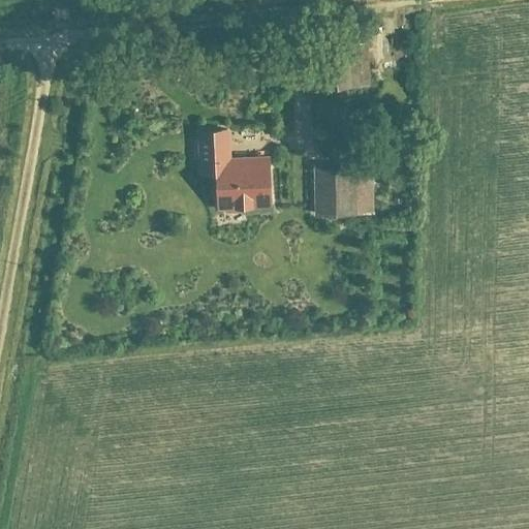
[(310,45),(312,94),(372,91),(369,41),(310,45)]
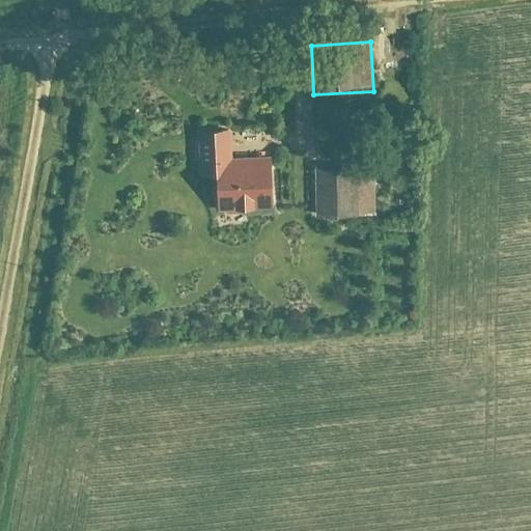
[(327,110),(329,134),(355,132),(353,107),(327,110)]
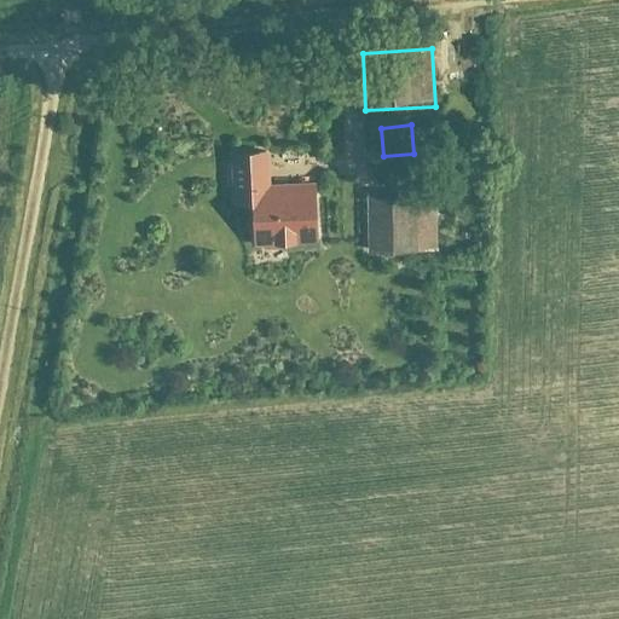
[(229,152),(232,207),(271,204),(267,150),(229,152)]
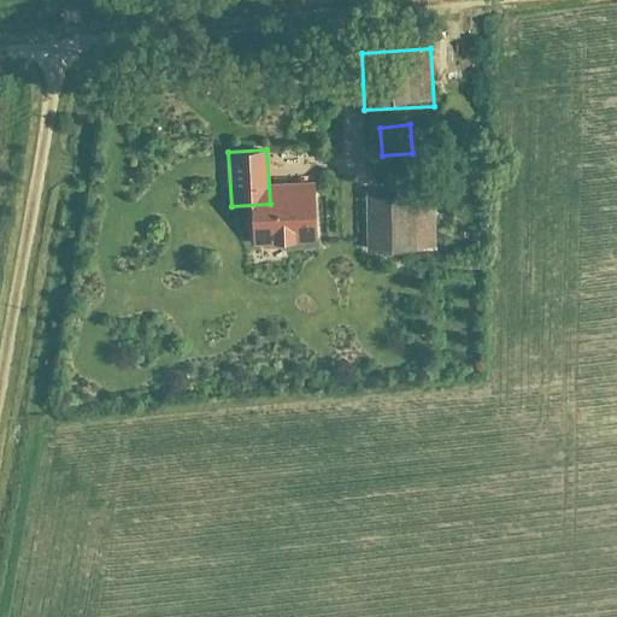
[(368,200),(369,252),(432,250),(429,198),(368,200)]
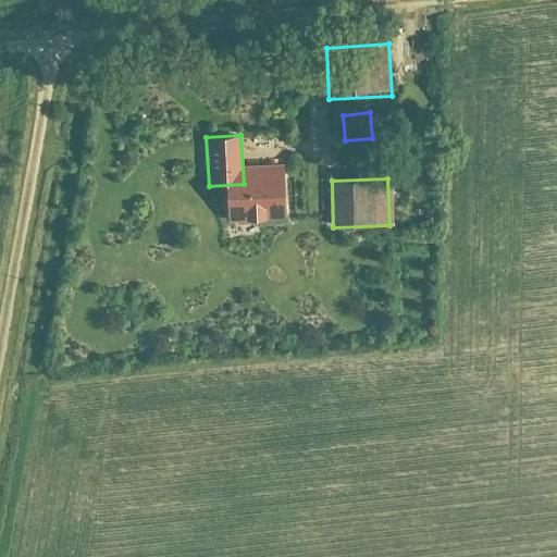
[(233,186),(233,224),(289,224),(289,187),(233,186)]
